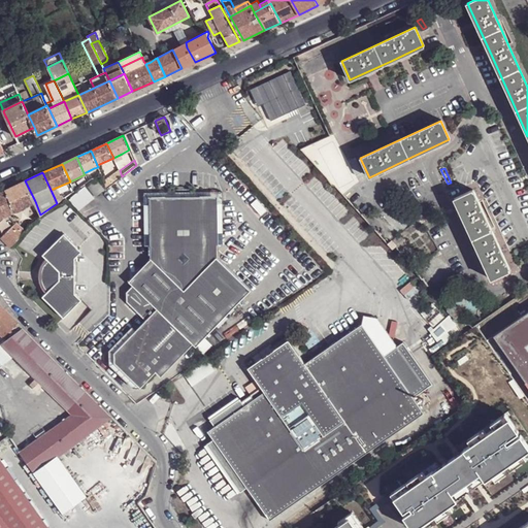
[(120,177),(117,172),(103,182),(106,188),(120,177)]
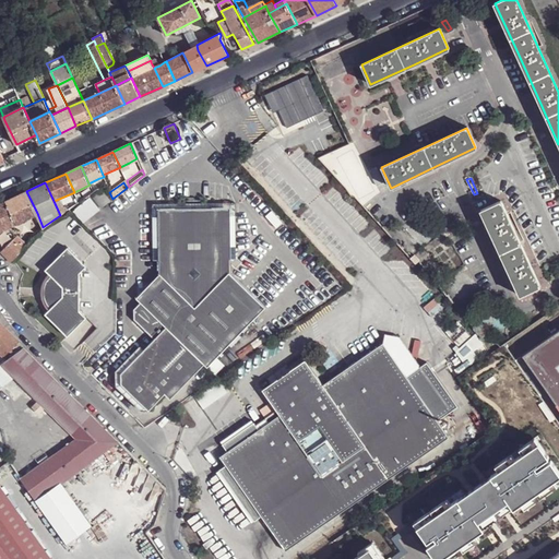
[(102,187),(92,194),(102,207),(111,200),(102,187)]
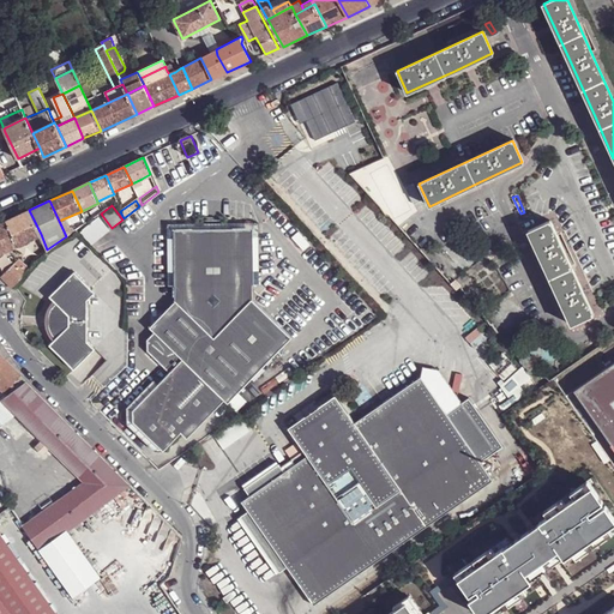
[(29,210),(6,221),(19,245),(41,234),(29,210)]
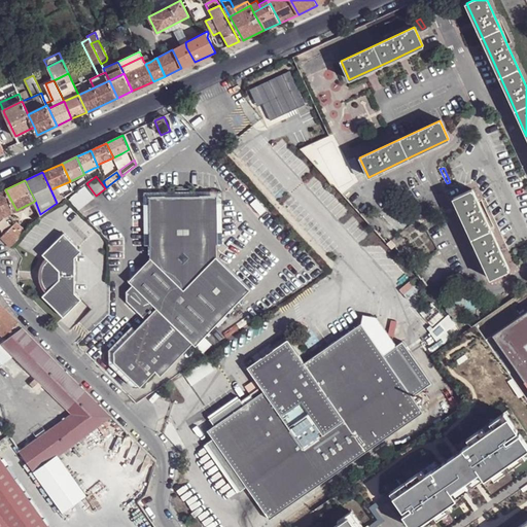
[(50,189),(57,203),(66,197),(74,190),(70,181),(50,189)]
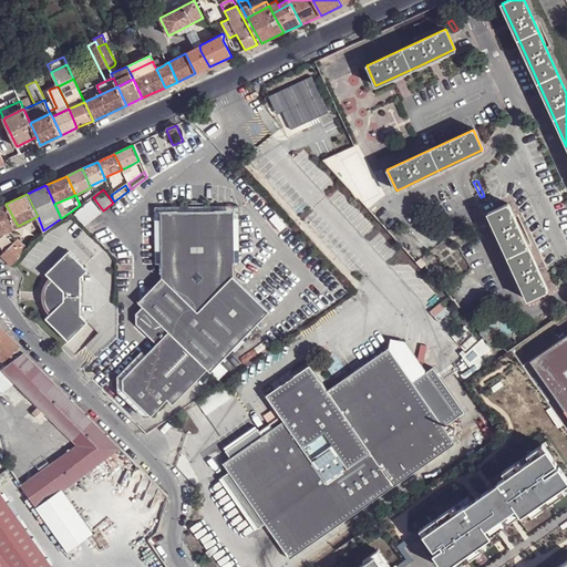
[(0,233),(0,234),(18,226),(6,204),(0,206),(0,233)]
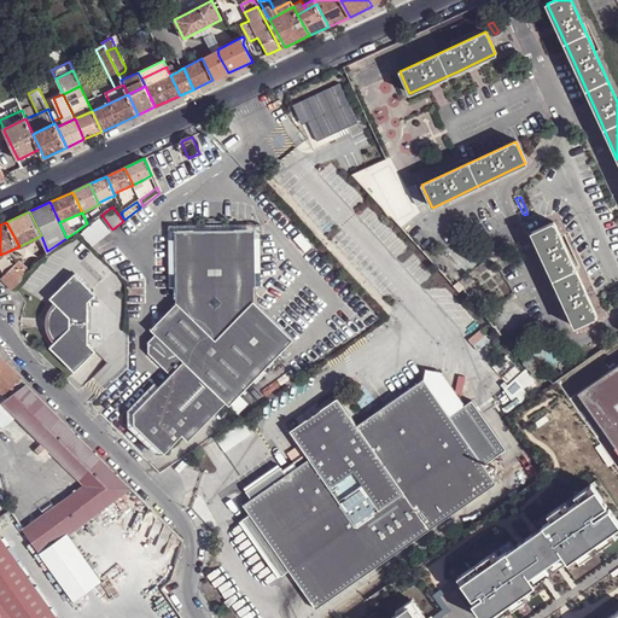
[(596,316),(553,222),(531,232),(554,283),(575,327),(596,316)]
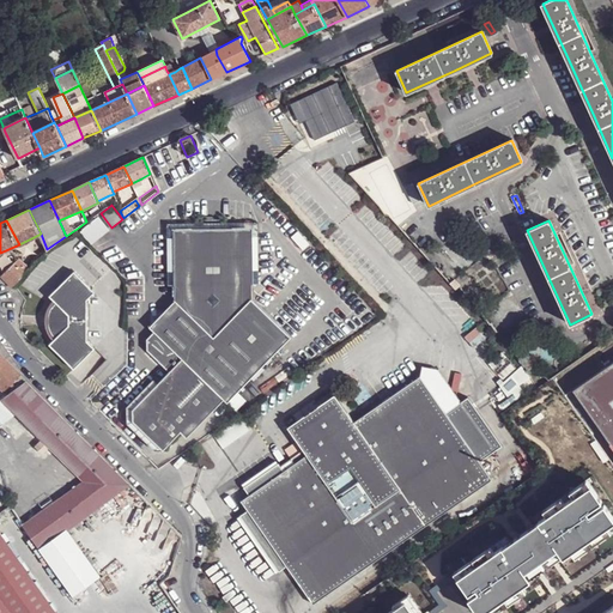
[(258,284),(256,223),(167,225),(168,286),(175,286),(175,302),(150,329),(153,334),(147,340),(147,352),(169,374),(158,386),(153,382),(127,410),(127,426),(155,451),(163,453),(181,434),(187,439),(224,401),(228,404),(291,338),(252,299),(252,285),(258,284)]
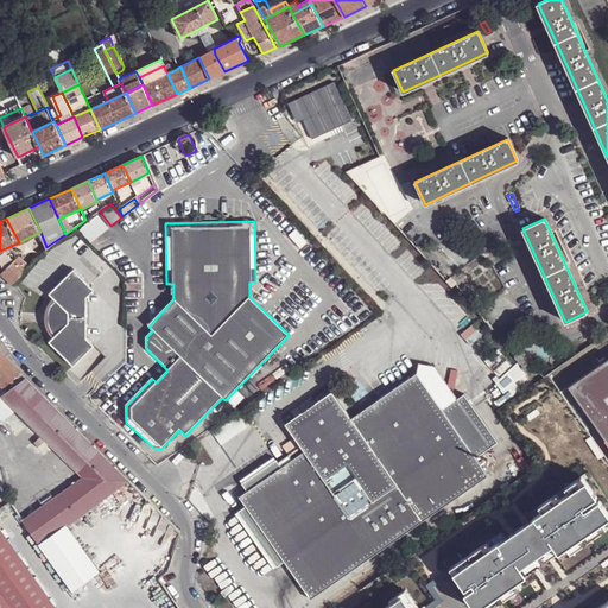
[(26,268),(30,264),(24,253),(17,259),(26,268)]
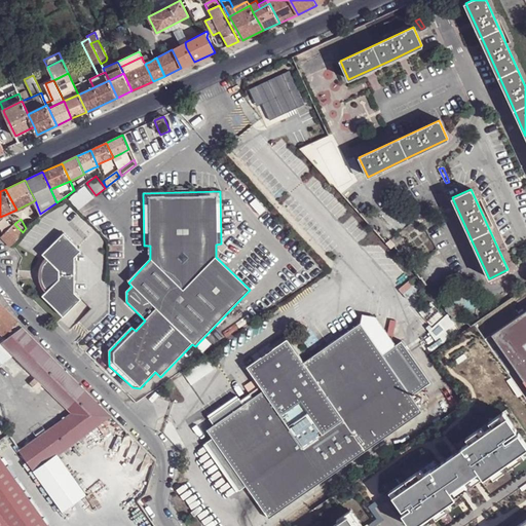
[(1,236),(11,247),(23,232),(14,224),(13,223),(1,236)]
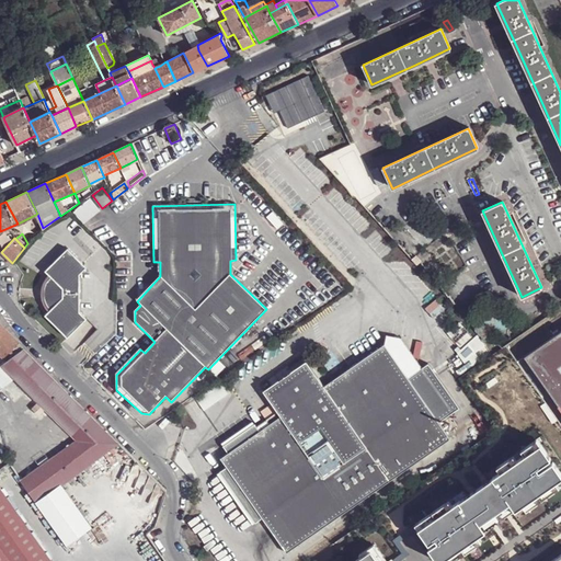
[(46,306),(50,309),(46,313),(68,336),(86,320),(81,316),(83,270),(88,265),(70,248),(47,270),(52,274),(46,281),(44,284),(43,288),(43,295),(44,300),(46,306)]
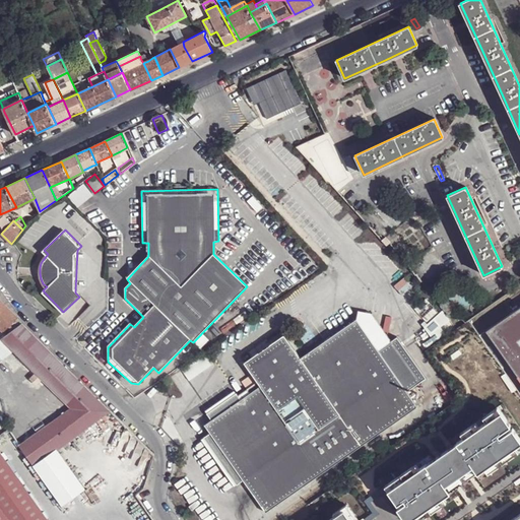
[(18,318),(0,299),(0,327),(4,332),(12,324),(18,318)]
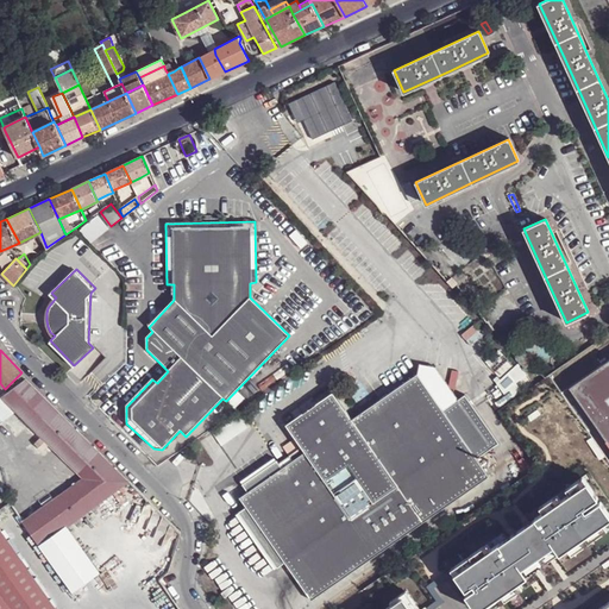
[(608,358),(570,385),(608,441),(608,358)]
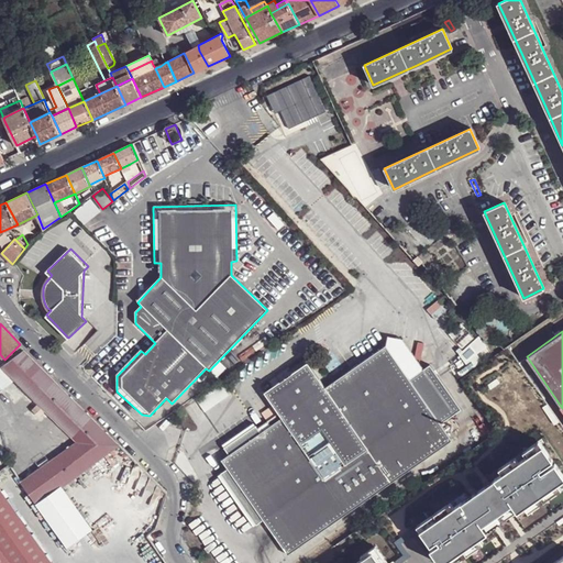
[(389,337),(387,346),(410,379),(424,370),(403,339),(389,337)]
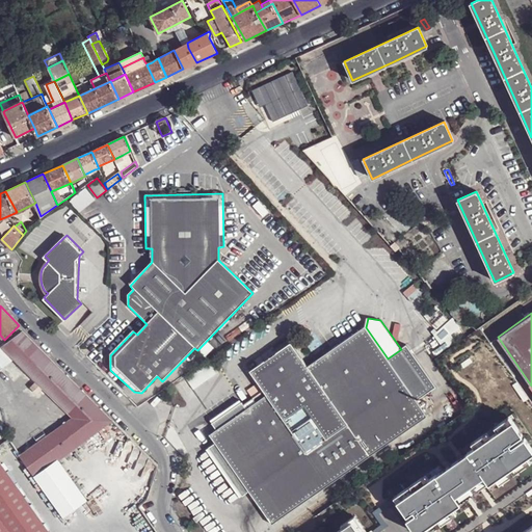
[(23,329),(19,325),(12,331),(16,335),(23,329)]
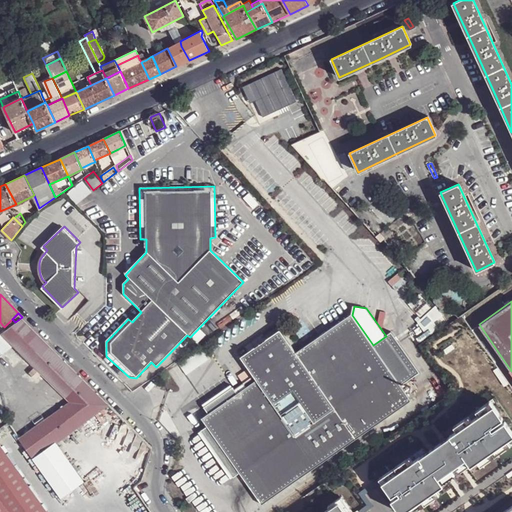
[(373,345),(352,315),(296,353),(280,330),(240,357),(253,376),(243,383),(246,387),(238,393),(202,417),(263,505),(412,401),(401,386),(373,345)]
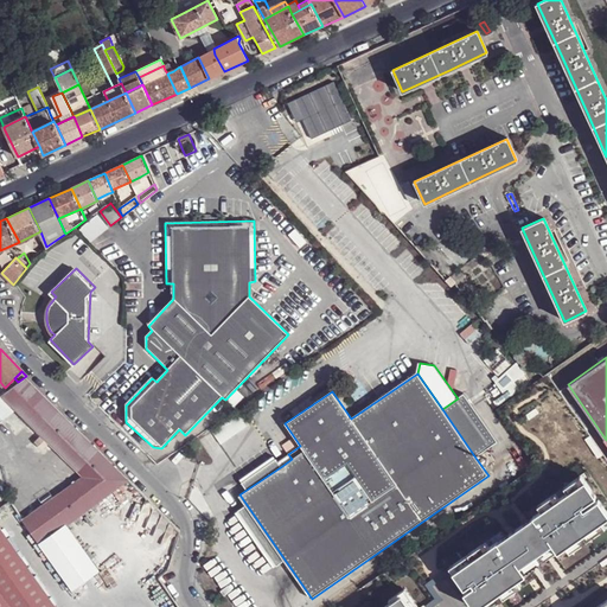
[(129,479),(26,376),(18,382),(1,395),(20,413),(53,446),(74,467),(83,475),(43,505),(34,511),(24,519),(40,544),(65,525),(106,496),(107,497),(129,479)]
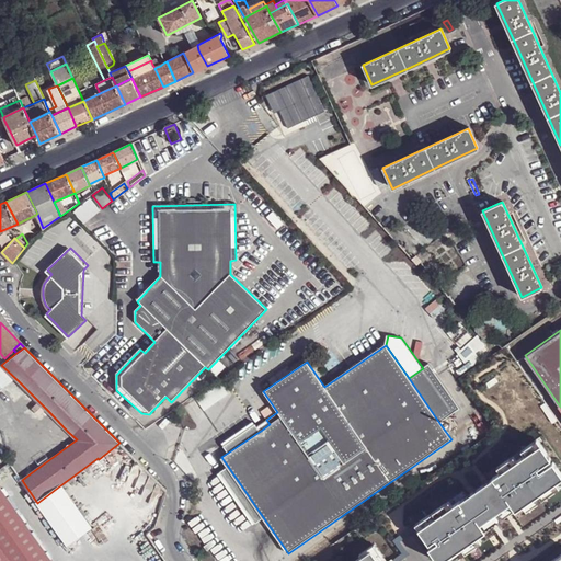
[(423,368),(409,378),(439,423),(459,409),(428,364),(423,368)]
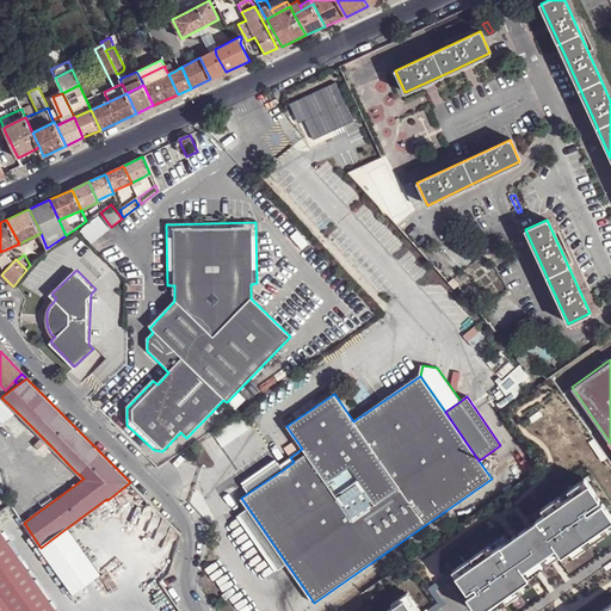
[(0,427),(0,429),(20,415),(1,397),(0,397),(0,427)]
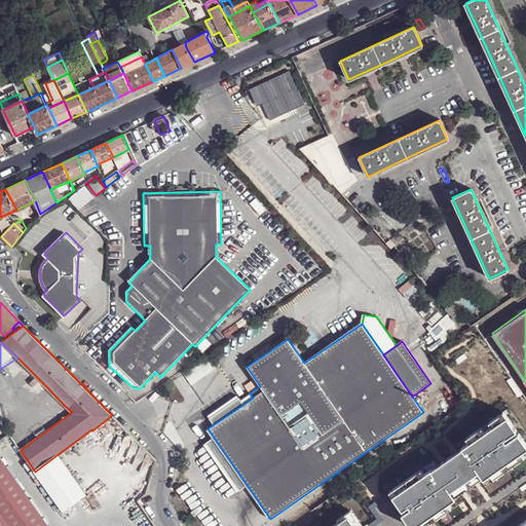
[(253,398),(250,393),(241,400),(245,404),(253,398)]
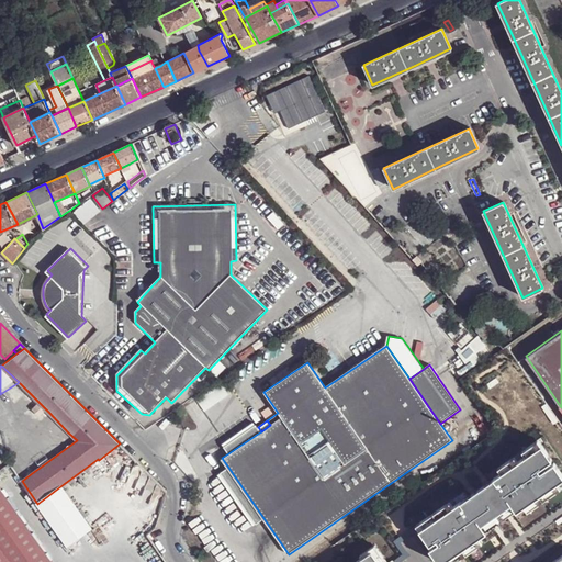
[(561,472),(541,442),(420,528),(430,542),(437,538),(439,541),(430,547),(440,561),(561,478),(561,472)]
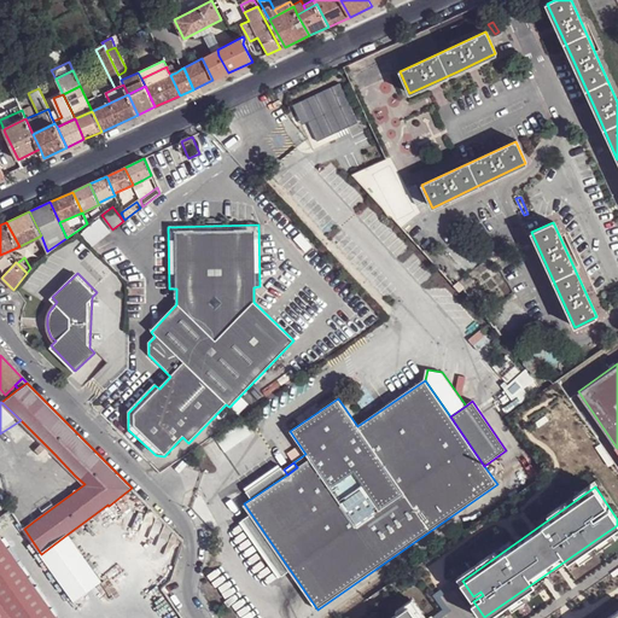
[(66,535),(41,554),(51,567),(82,612),(110,593),(66,535)]
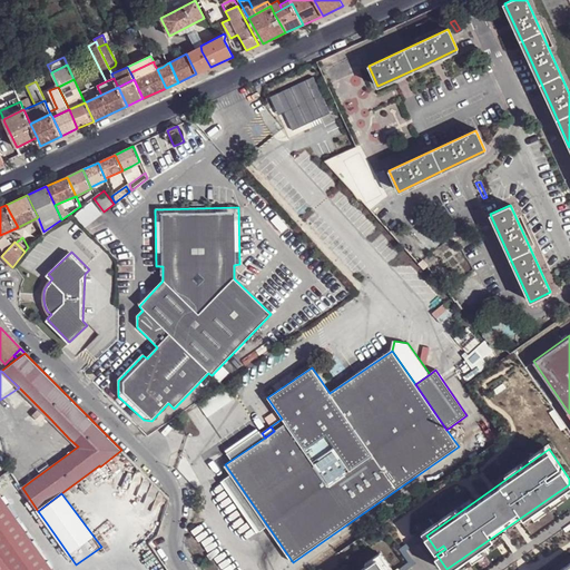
[(0,569),(52,569),(29,536),(0,494),(0,569)]
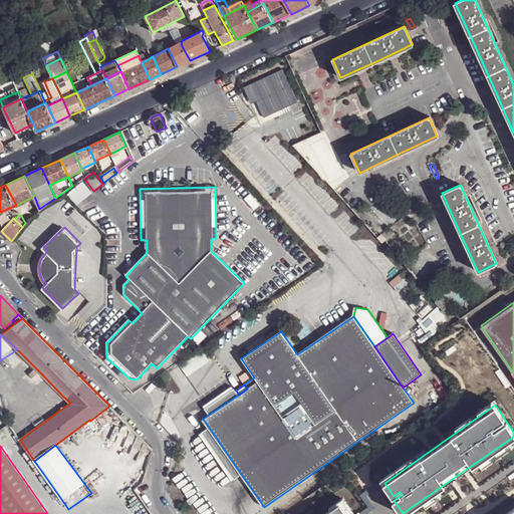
[(348,513),(342,505),(327,513),(348,513)]
